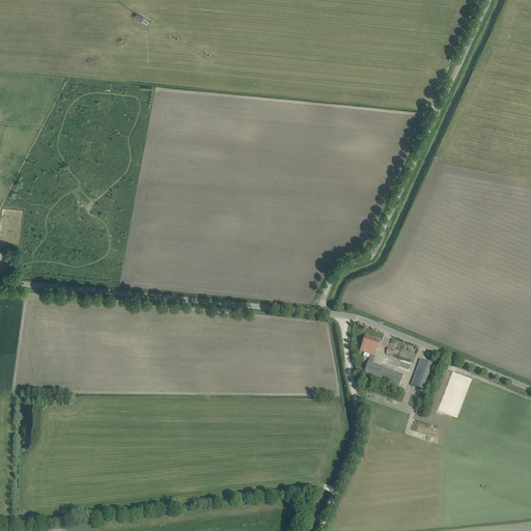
[(143,19),(137,14),(134,18),(141,22),(143,19)]
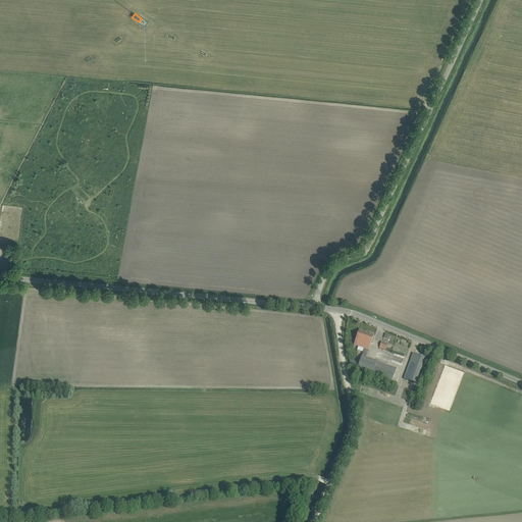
[(354,345),(361,348),(366,332),(359,329),(354,345)]
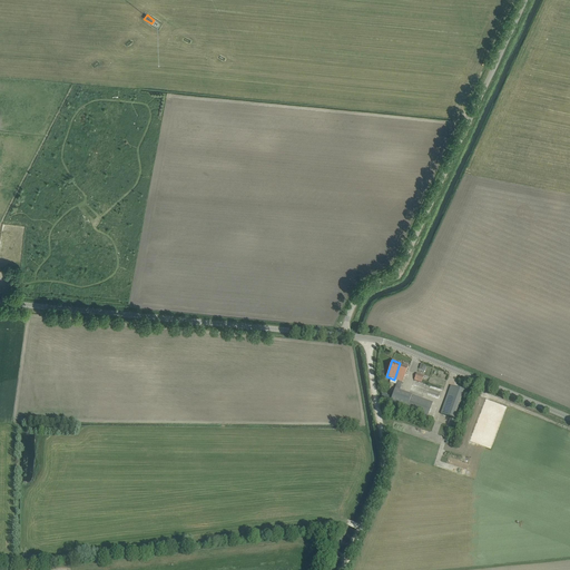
[(400,363),(394,380),(402,383),(409,365),(400,363)]
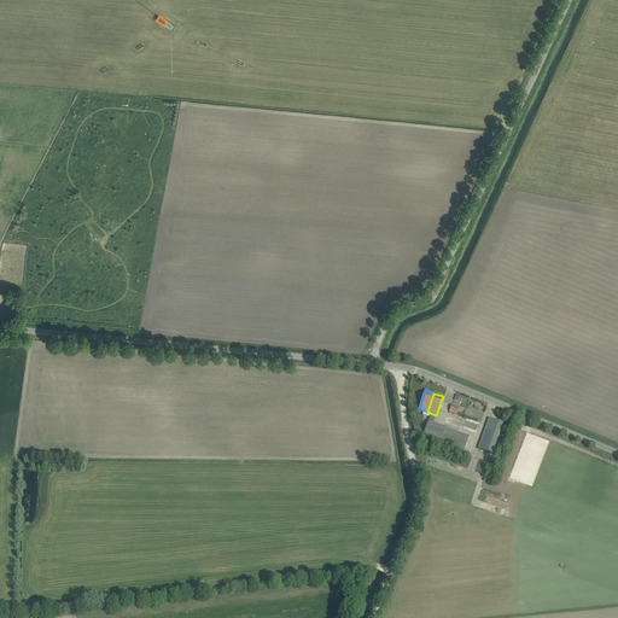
[(452,404),(449,412),(458,414),(460,408),(452,404)]
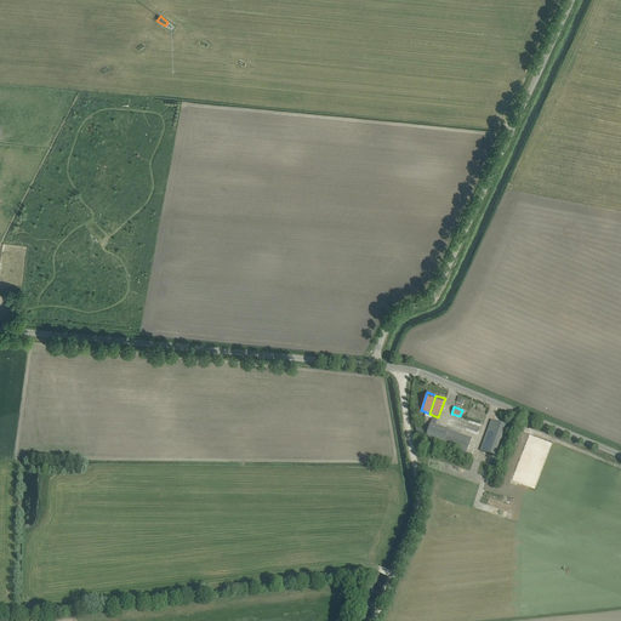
[(491,420),(489,426),(480,451),(500,459),(511,427),(491,420)]
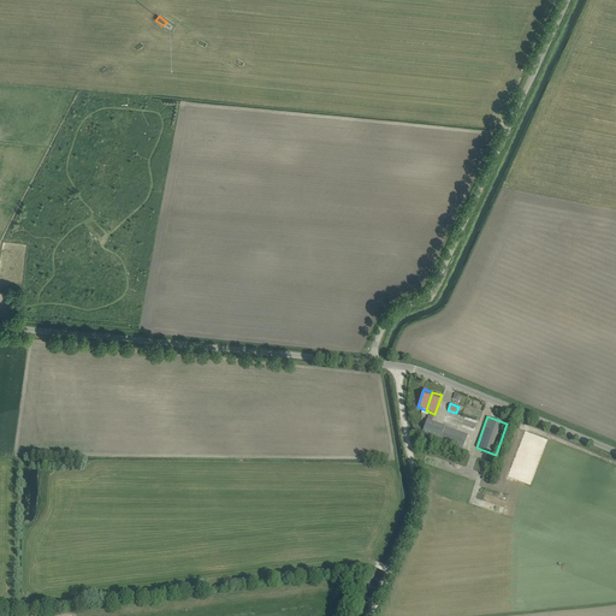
[(421,436),(427,438),(462,450),(468,436),(427,420),(424,428),(421,436)]
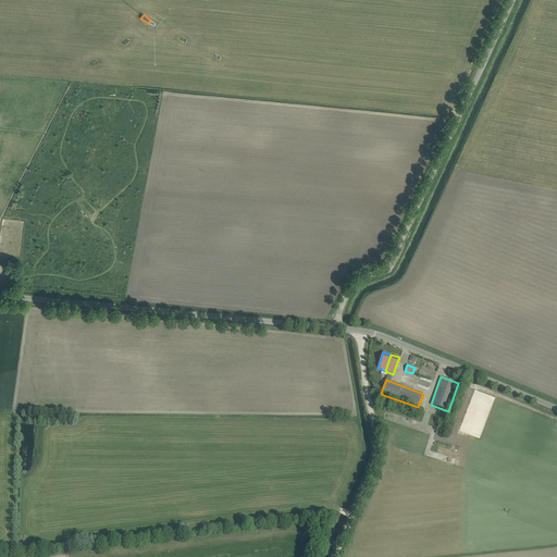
[(383,387),(373,384),(373,392),(381,394),(383,387)]
